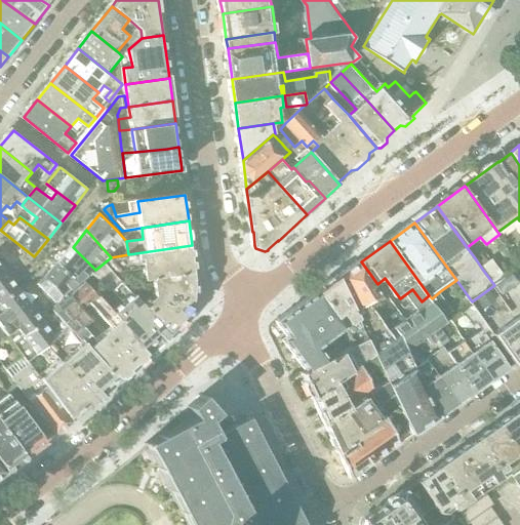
[(196,274),(192,245),(128,254),(111,257),(112,263),(119,271),(120,271),(145,268),(146,280),(196,274)]
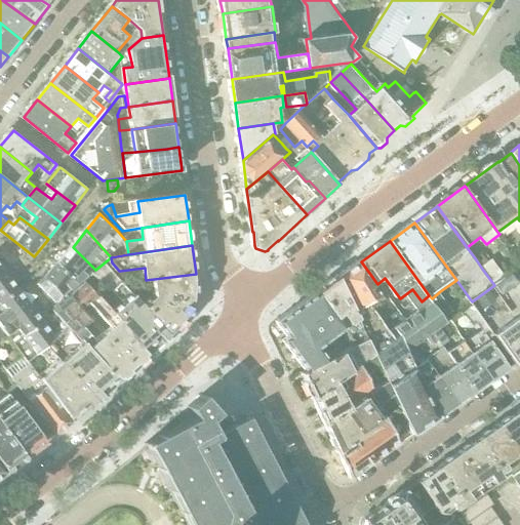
[(80,284),(95,270),(73,247),(60,264),(80,284)]
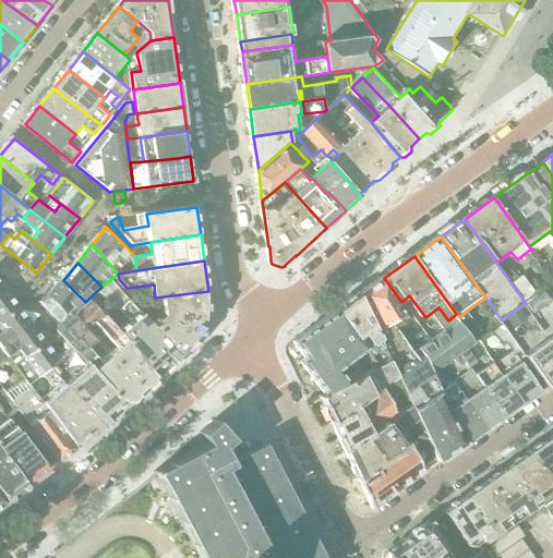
[(515,269),(506,276),(513,286),(523,279),(515,269)]
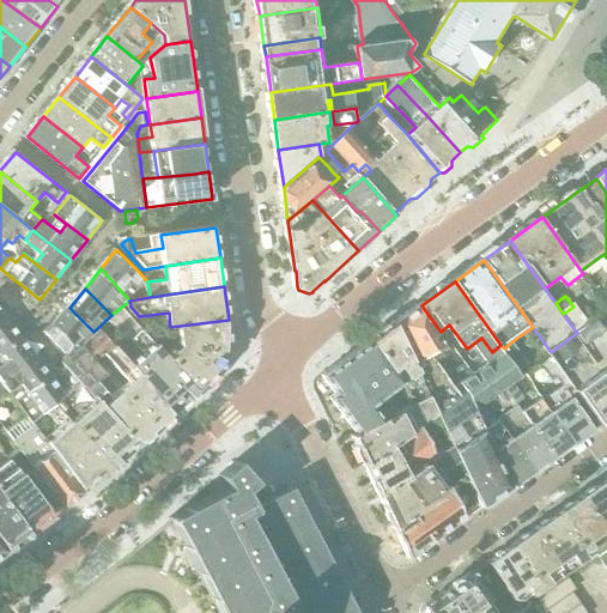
[(574,307),(563,314),(577,333),(592,322),(578,303),(574,307)]
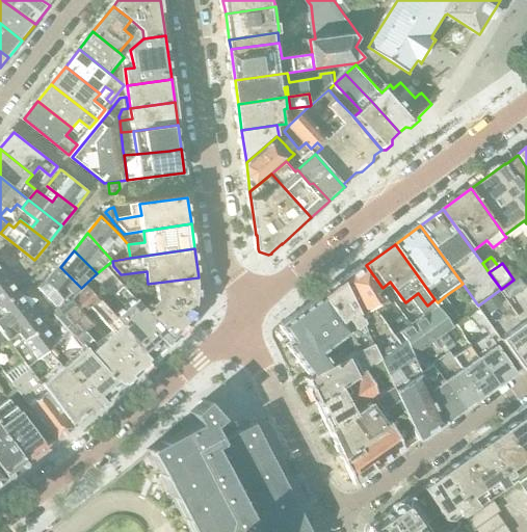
[(0,284),(9,277),(0,265),(0,284)]
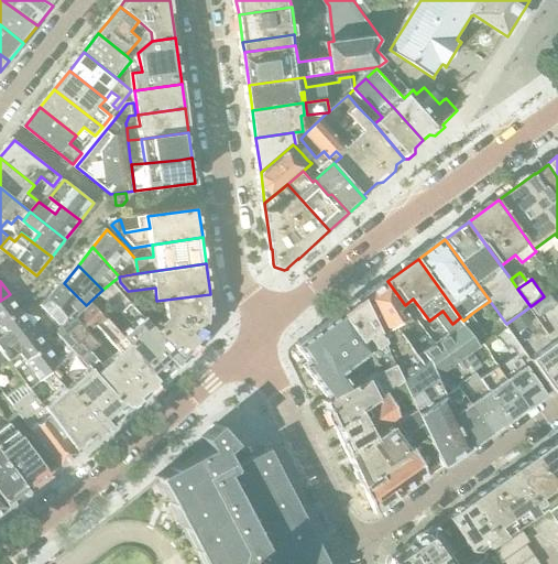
[(411,312),(405,305),(387,281),(364,297),(382,333),(411,312)]
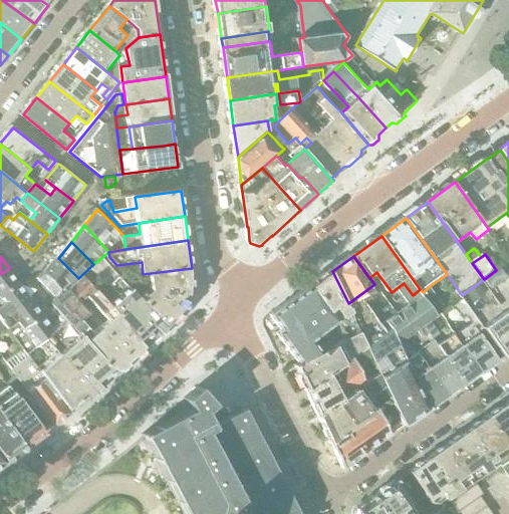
[(78,278),(58,258),(40,279),(57,297),(78,278)]
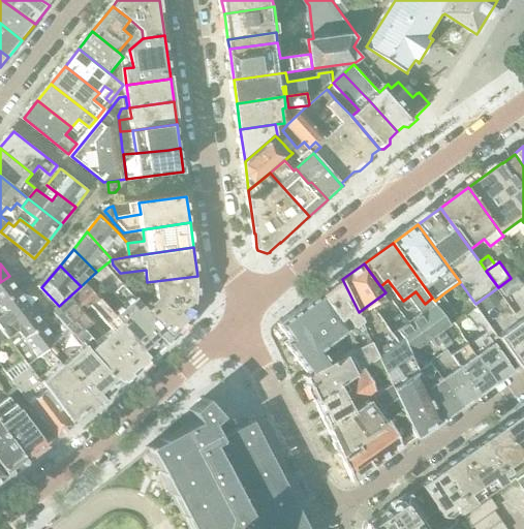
[(175,338),(130,289),(109,266),(97,277),(111,291),(102,300),(117,314),(154,356),(175,338)]
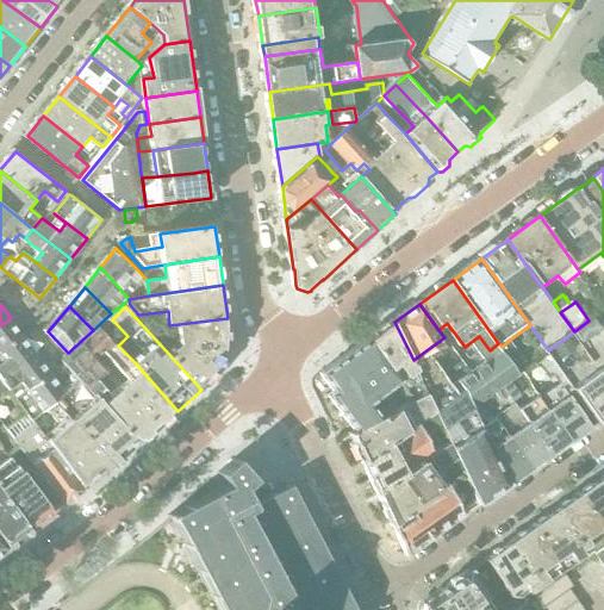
[(0,355),(25,337),(11,318),(0,325),(0,355)]
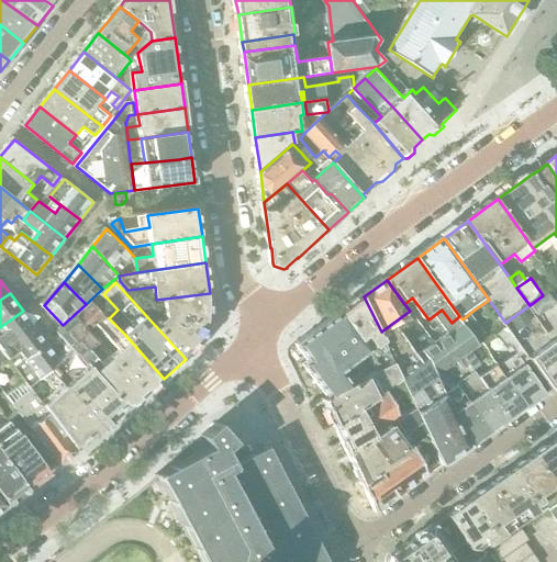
[(146,300),(138,307),(186,359),(188,357),(202,339),(207,329),(210,319),(211,300),(210,293),(165,299),(167,317),(165,319),(146,300)]
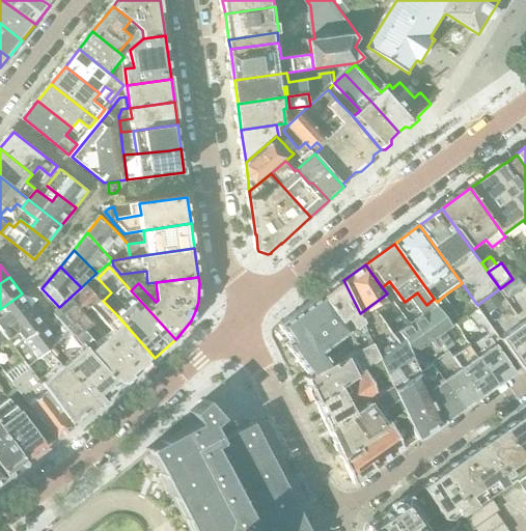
[(368,330),(360,313),(343,280),(324,295),(352,333),(358,340),(366,334),(365,332),(368,330)]
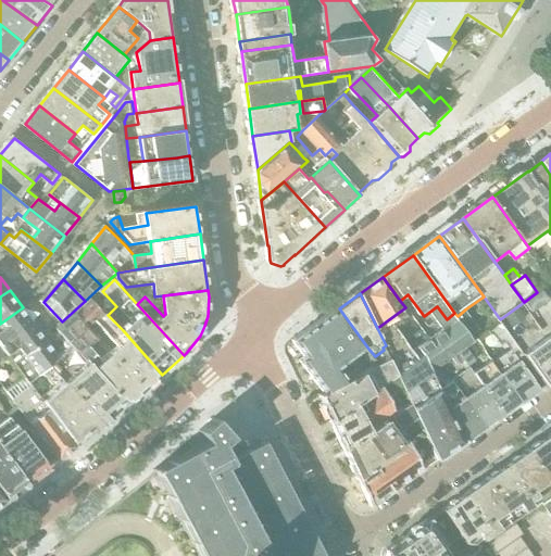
[(145,390),(162,375),(123,330),(108,315),(99,305),(92,299),(76,314),(89,328),(97,321),(120,346),(112,353),(145,390)]
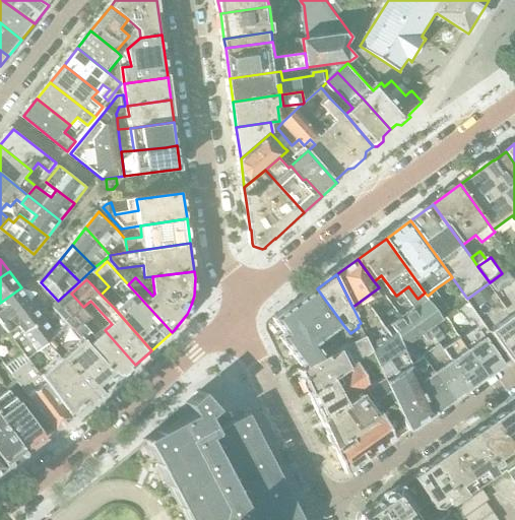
[(6,325),(34,304),(21,287),(0,303),(0,317),(1,319),(6,325)]
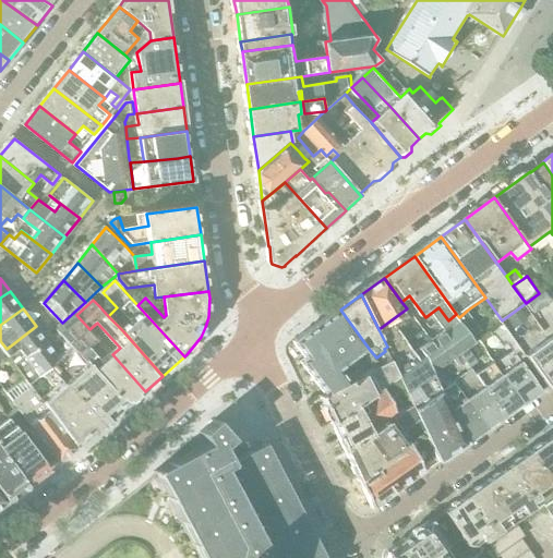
[(388,351),(407,337),(400,329),(415,319),(407,308),(379,329),(387,347),(388,351)]
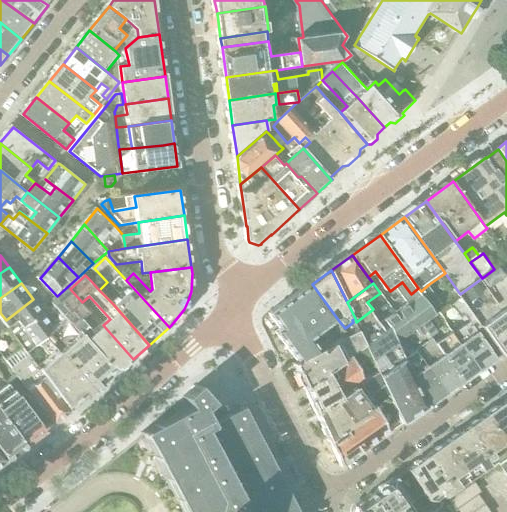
[(313,339),(339,321),(312,284),(271,314),(282,329),(278,332),(300,362),(322,350),(313,339)]
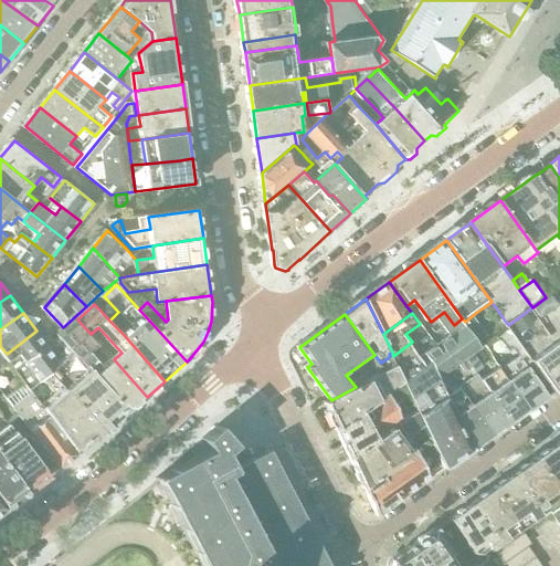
[(490,336),(474,314),(465,322),(468,326),(456,335),(473,357),(476,355),(477,355),(493,343),(489,337),(490,336)]
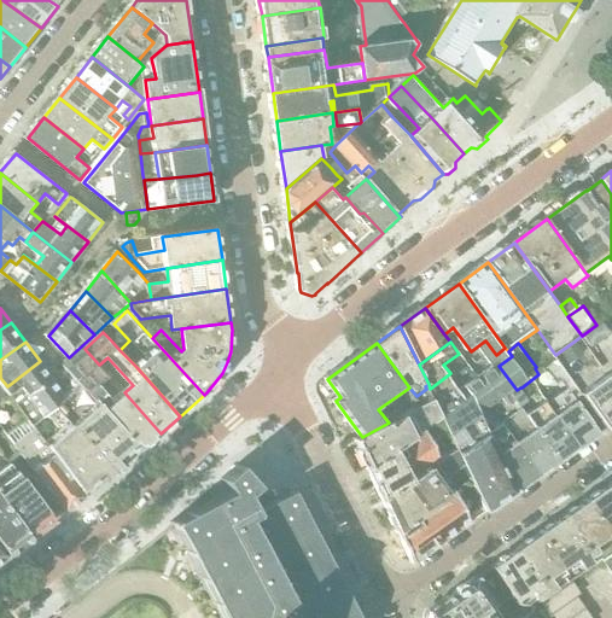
[(143,450),(161,433),(124,392),(117,385),(108,394),(102,385),(111,377),(99,365),(85,349),(65,367),(82,384),(143,450)]
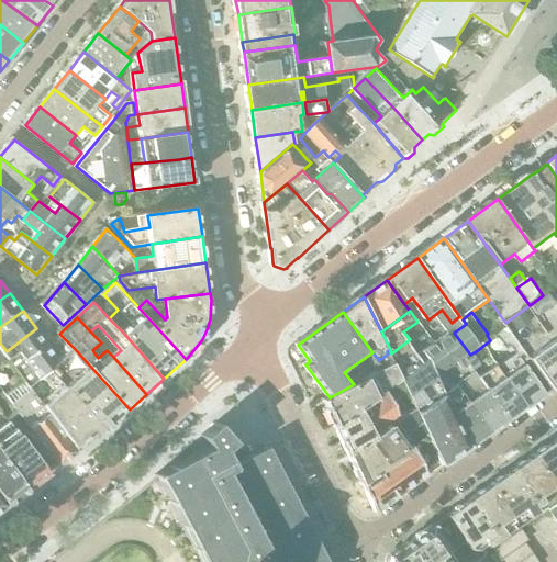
[(502,367),(530,407),(548,395),(527,364),(524,359),(528,356),(508,326),(499,333),(510,349),(514,347),(520,355),(502,367)]
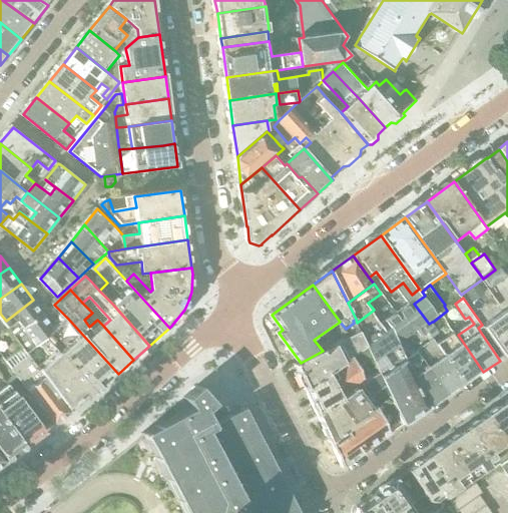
[(8,325),(18,338),(46,317),(33,300),(6,321),(8,325)]
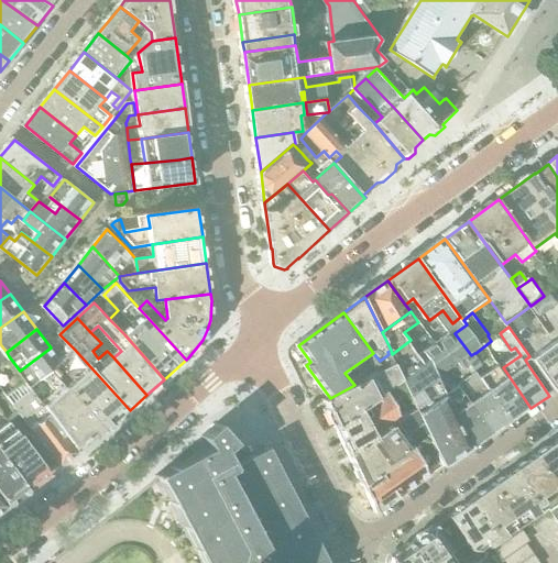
[(471,355),(455,333),(440,342),(458,365),(469,357),(471,355)]
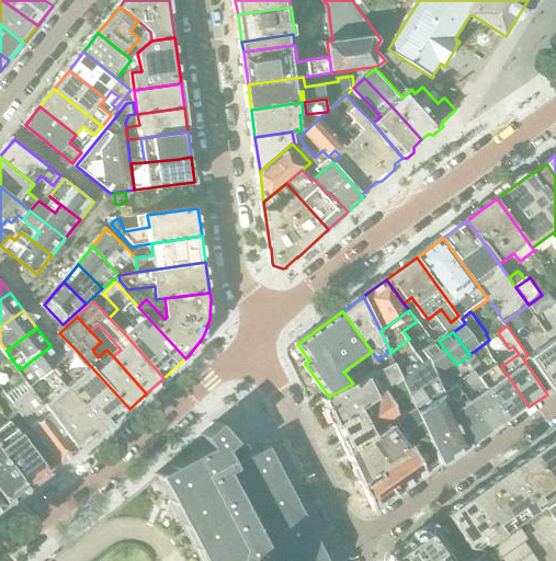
[(404,379),(411,395),(439,376),(431,357),(424,361),(420,354),(409,339),(390,353),(396,363),(404,379)]
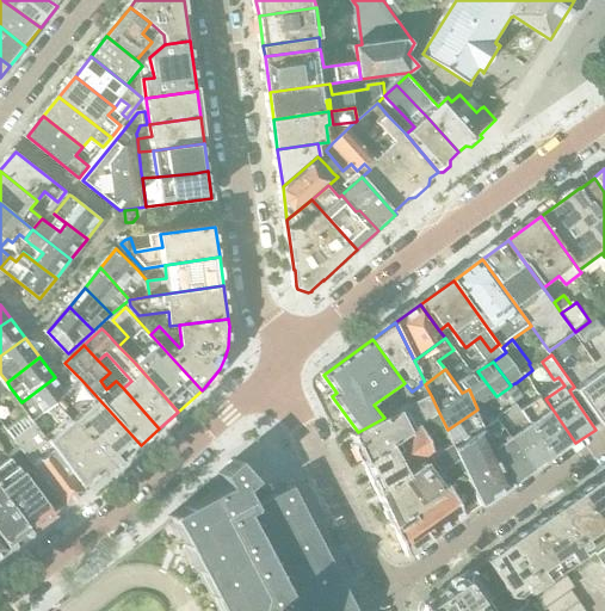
[(604,370),(576,390),(602,425),(604,423),(604,370)]
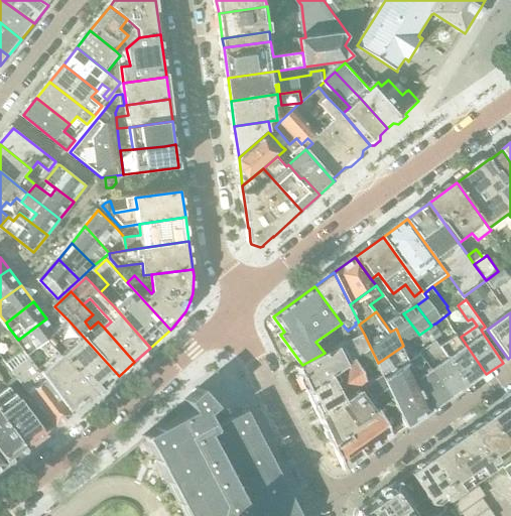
[(403,313),(386,326),(390,332),(396,329),(403,346),(408,356),(419,348),(413,339),(419,335),(403,313)]
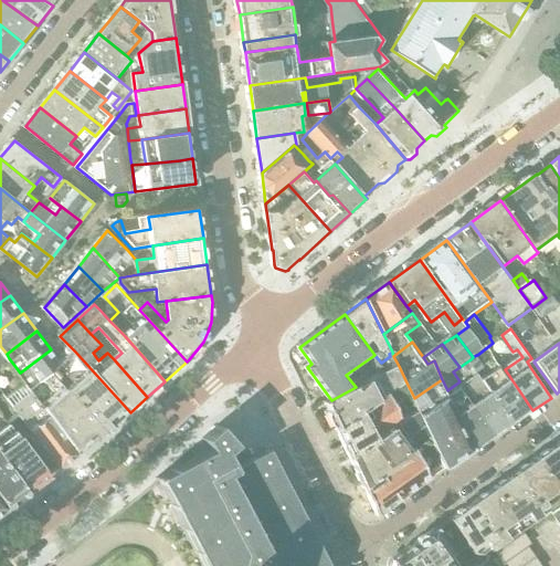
[(0,368),(9,362),(0,349),(0,368)]
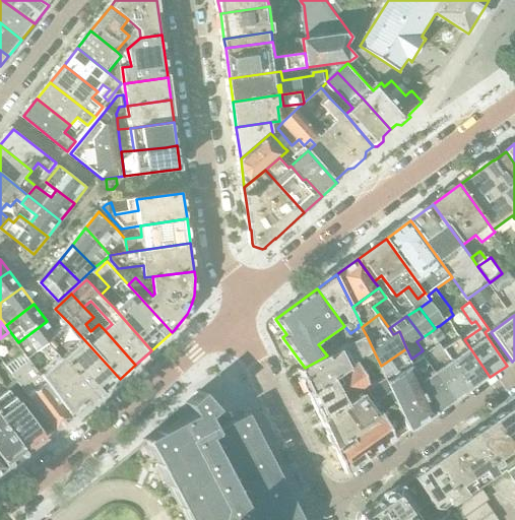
[(47,321),(18,342),(26,354),(30,360),(30,359),(42,348),(49,342),(57,335),(47,321)]
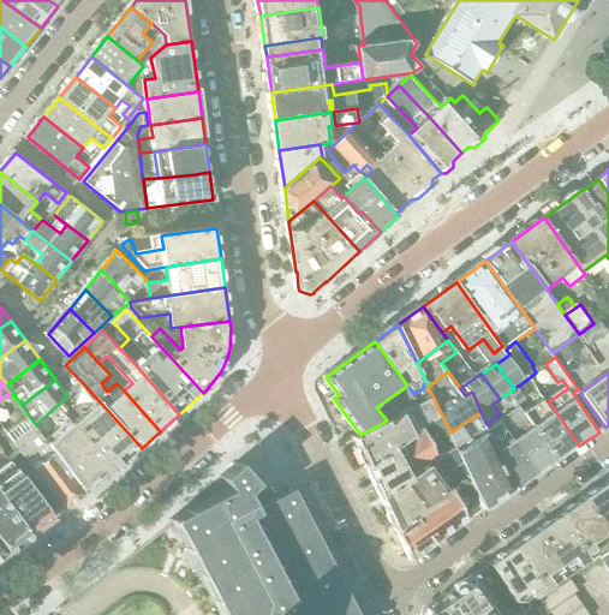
[(117,470),(142,448),(82,382),(67,396),(58,405),(117,470)]
